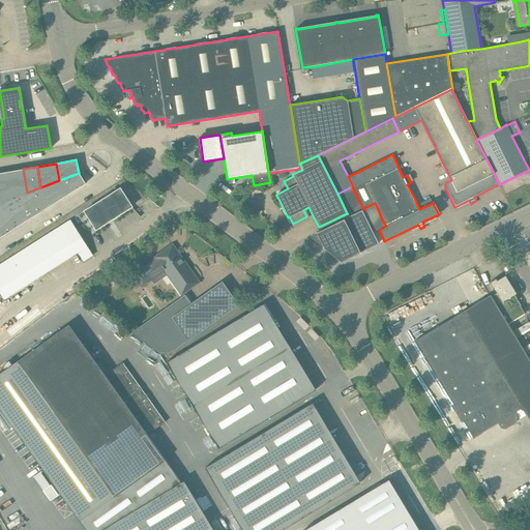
[(13,198),(27,193),(23,169),(8,172),(13,198)]
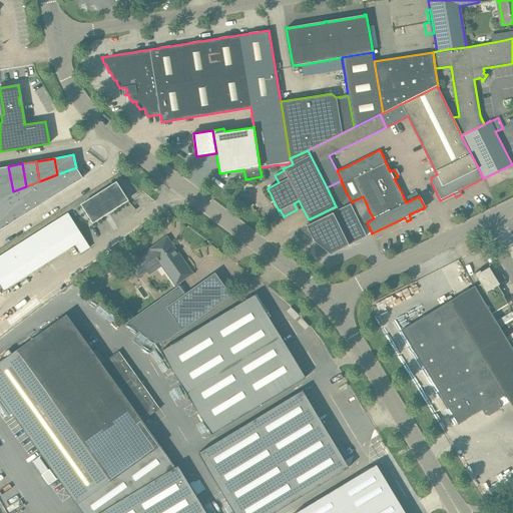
[(13,191),(8,166),(0,167),(0,195),(13,191)]
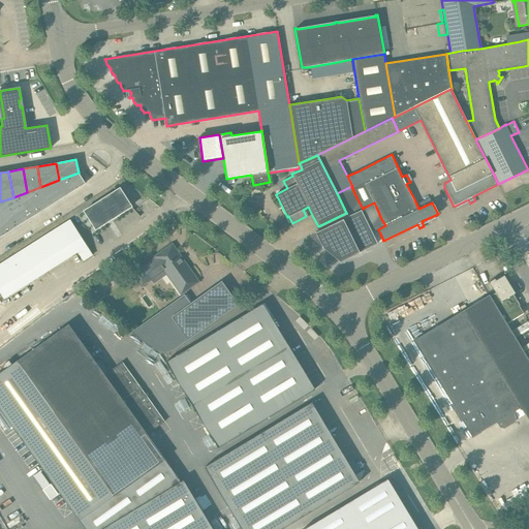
[(79,173),(59,180),(68,193),(85,183),(79,173)]
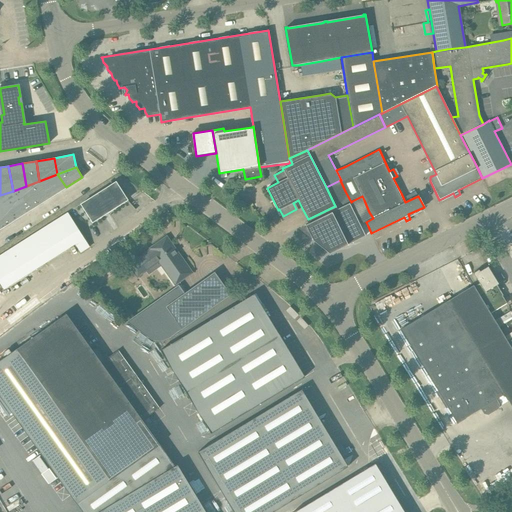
[(57,174),(39,181),(50,198),(66,187),(57,174)]
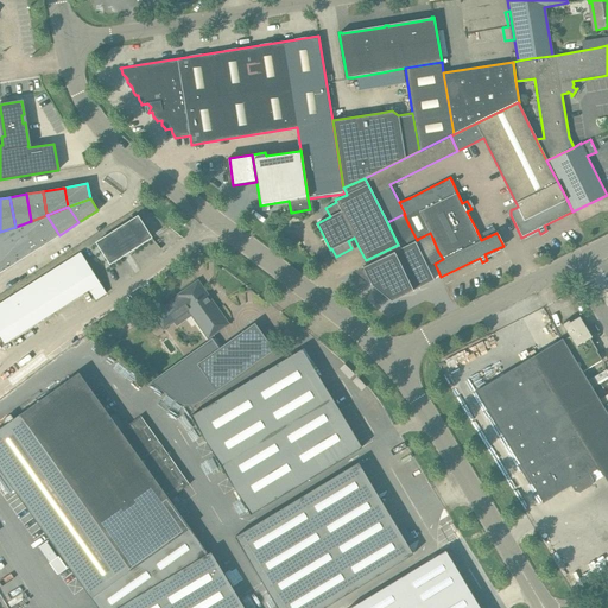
[(404,214),(387,222),(398,245),(400,248),(415,241),(417,240),(404,214)]
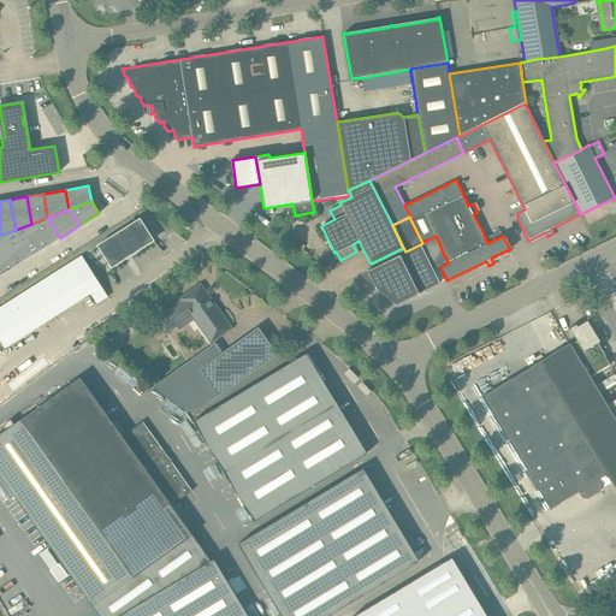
[(46,247),(60,238),(47,218),(31,224),(46,247)]
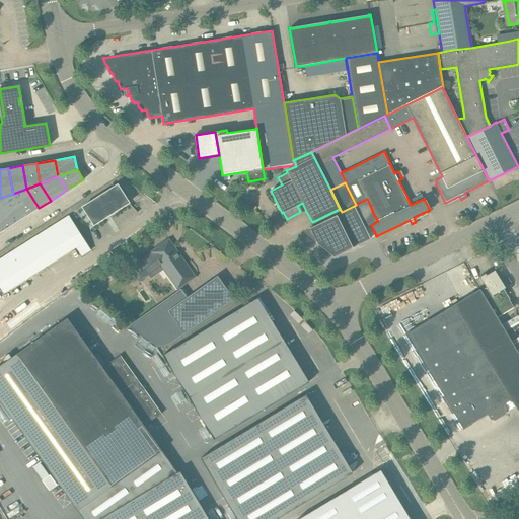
[(129,203),(118,184),(82,207),(93,225),(129,203)]
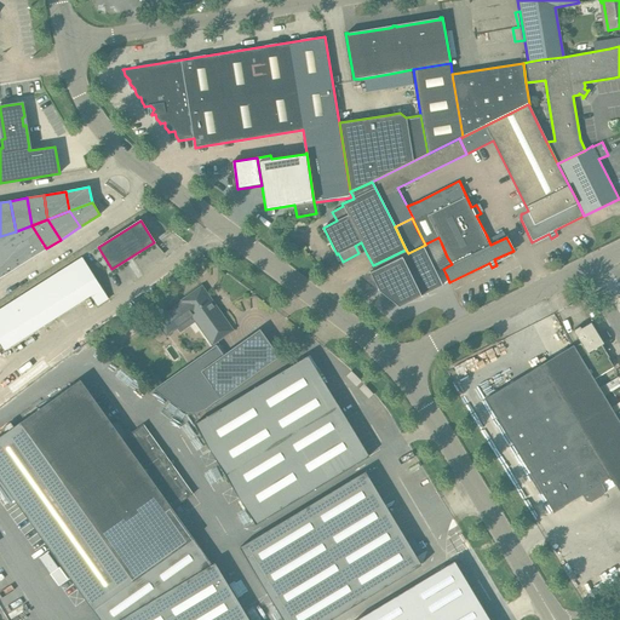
[(16,231),(32,258),(46,248),(32,225),(16,231)]
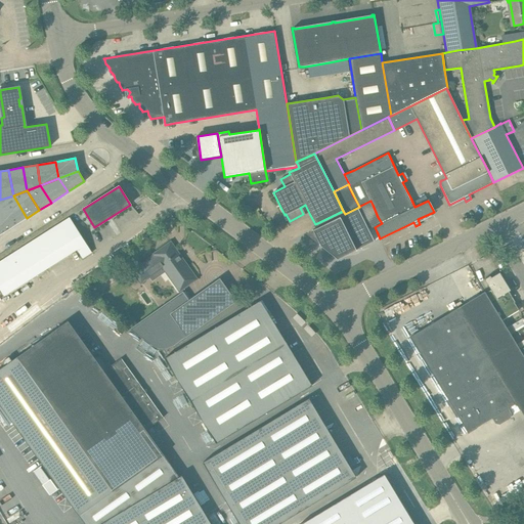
[(27,218),(13,195),(0,200),(0,202),(14,225),(27,218)]
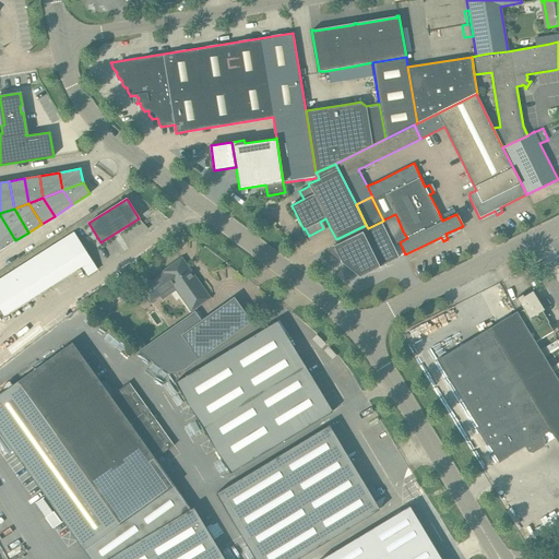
[(15,240),(0,215),(0,244),(3,249),(15,240)]
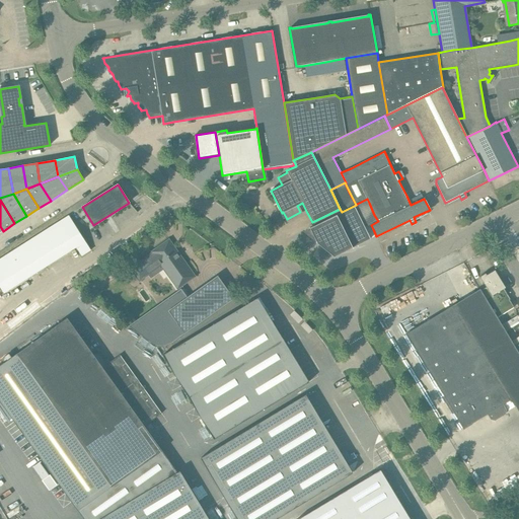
[(313,225),(309,228),(316,243),(334,256),(370,238),(354,206),(342,212),(340,209),(312,222),(313,225)]
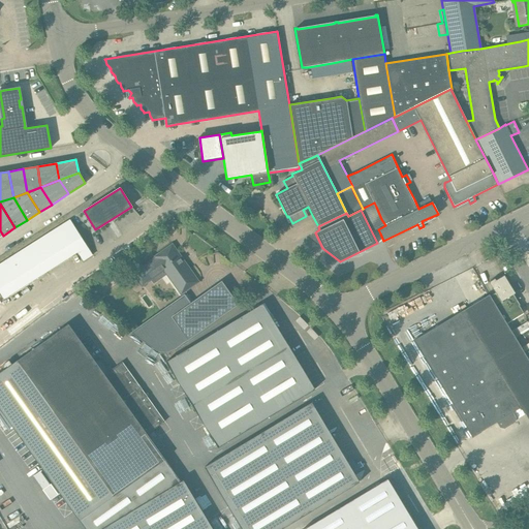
[(92,255),(70,220),(0,263),(0,292),(4,299),(78,252),(83,260),(92,255)]
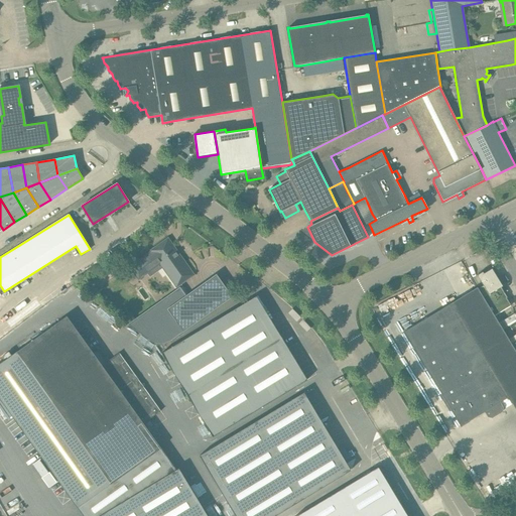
[(151,250),(152,251),(131,266),(139,278),(148,271),(147,269),(158,261),(176,286),(179,289),(128,325),(152,342),(162,344),(171,340),(233,296),(232,295),(233,294),(227,286),(225,287),(216,275),(188,294),(180,283),(192,274),(167,239),(151,250)]
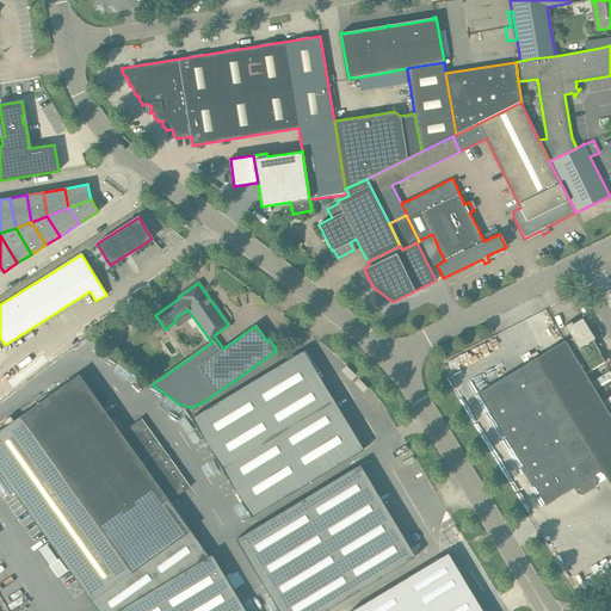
[(572,321),(565,326),(572,338),(566,341),(580,364),(585,372),(605,360),(599,352),(600,352),(593,339),(594,338),(582,318),(573,323),(572,321)]
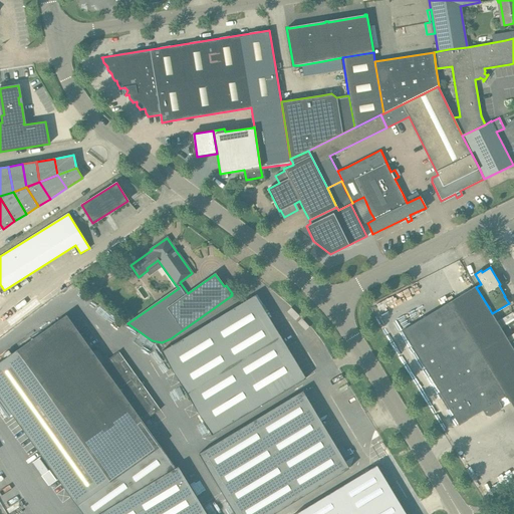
[(513,349),(475,286),(402,330),(459,424),(482,410),(486,416),(490,417),(500,410),(501,406),(498,401),(506,396),(513,408),(513,349)]
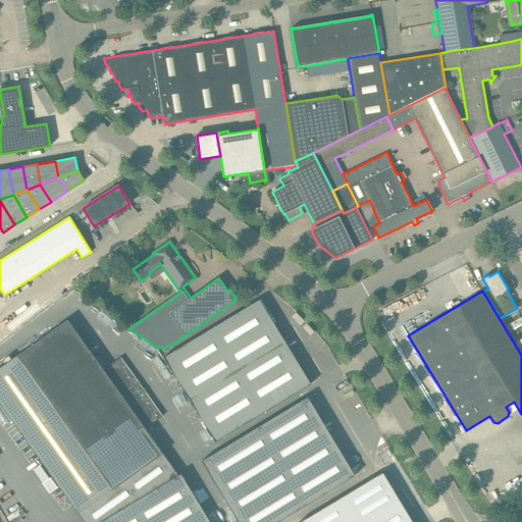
[(259,300),(163,357),(215,441),(310,383),(259,300)]
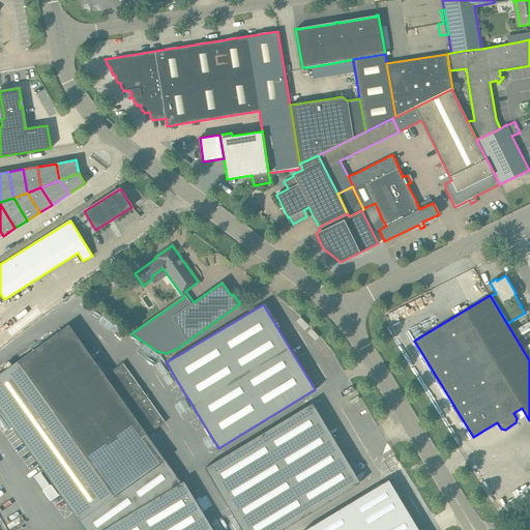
[(105,375),(68,324),(0,373),(0,409),(80,521),(166,460),(147,435),(165,422),(122,362),(105,375)]
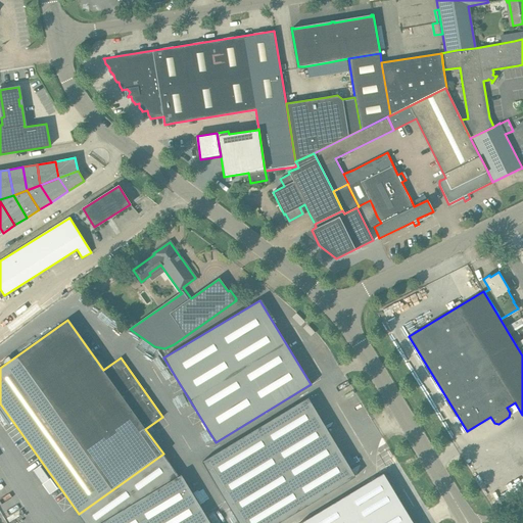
[(307,397),(202,462),(238,522),(278,522),(355,476),(307,397)]
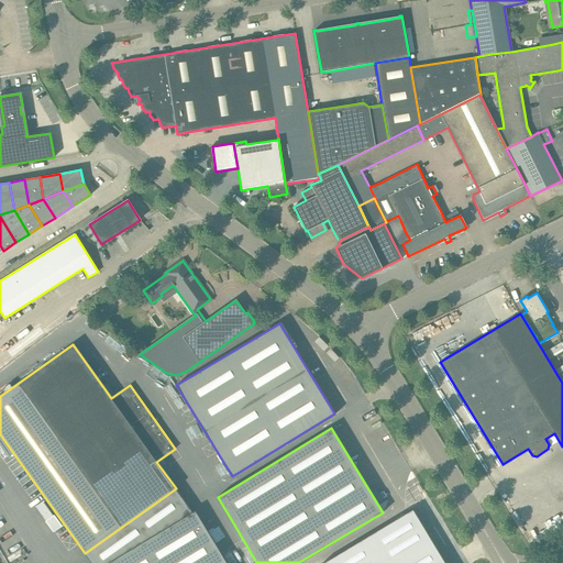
[(444,562),(412,508),(321,562),(444,562)]
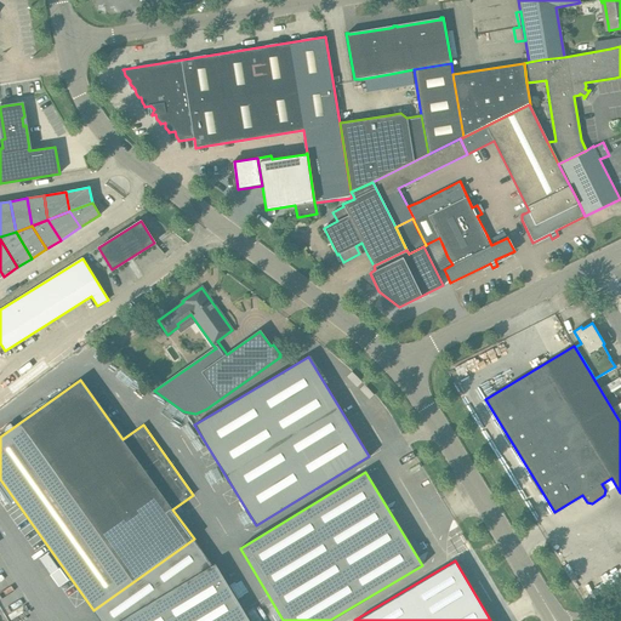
[(249,620),(215,563),(119,620),(249,620)]
